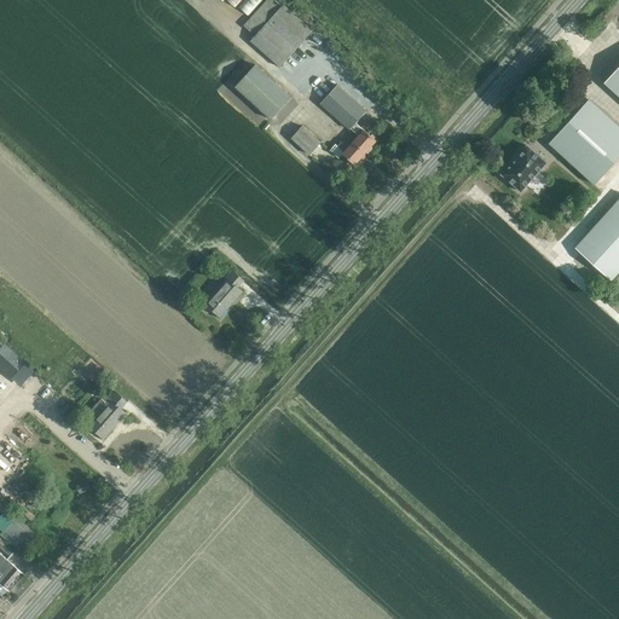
[(246,0),(239,7),(249,16),(262,0),(246,0)]
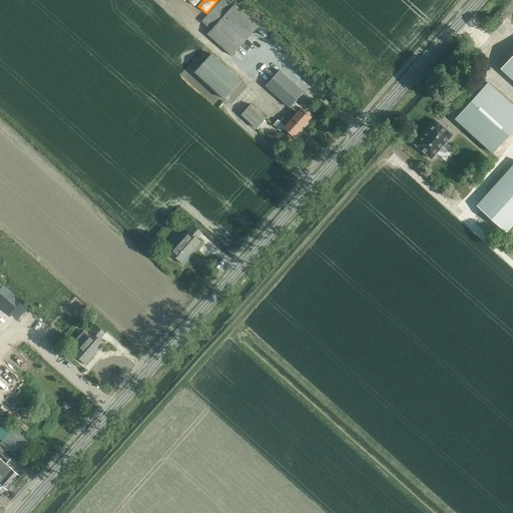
[(220,0),(201,21),(212,30),(208,35),(232,56),(260,26),(235,4),(234,5),(227,0),(220,0)]
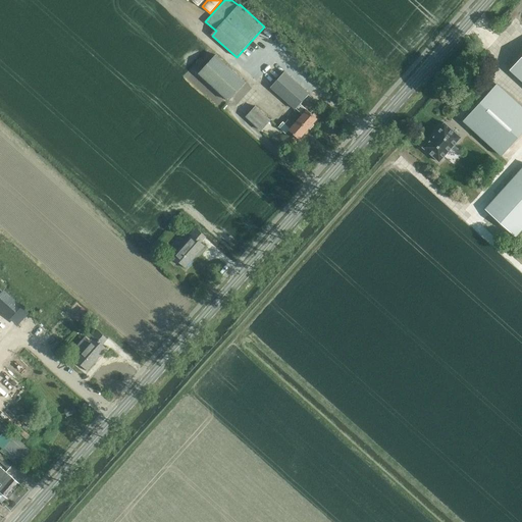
[(199,73),(229,101),(246,83),(215,55),(199,73)]
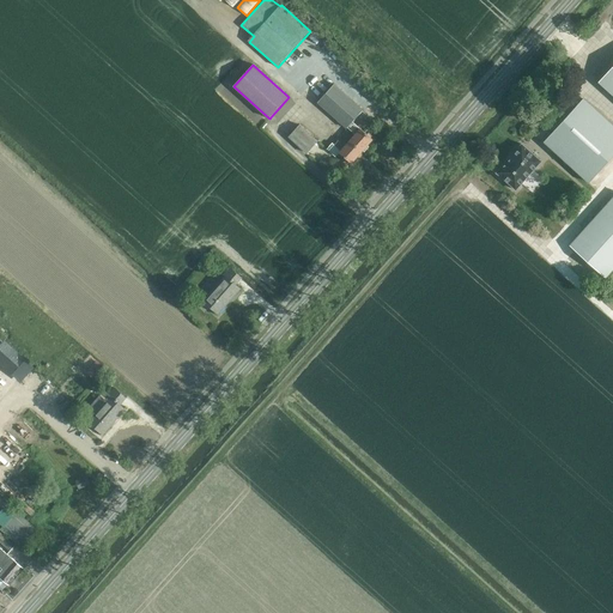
[(612,66),(599,83),(612,96),(612,66)]
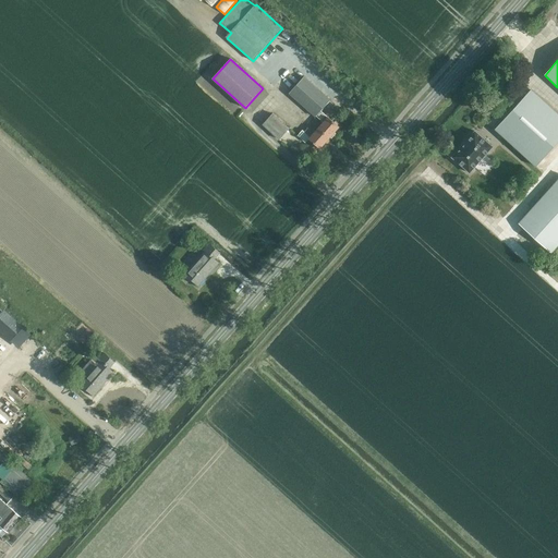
[(330,100),(322,93),(325,88),(315,80),(312,83),(305,77),(290,94),(315,117),(316,116),(324,123),(319,129),(329,137),(330,137),(332,138),(337,133),(335,132),(339,126),(328,117),(328,118),(320,111),(330,100)]
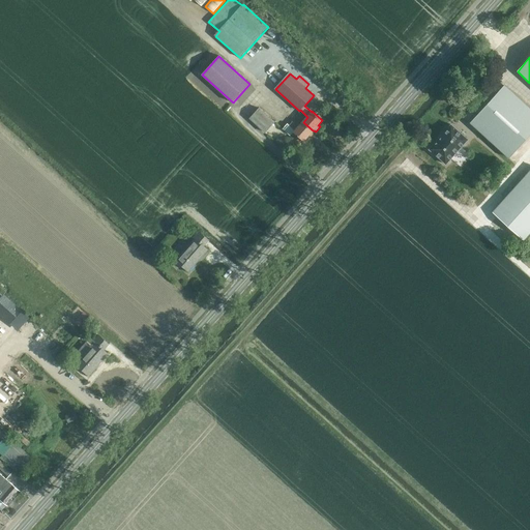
[(512,160),(529,141),(529,109),(505,86),(471,123),(512,160)]
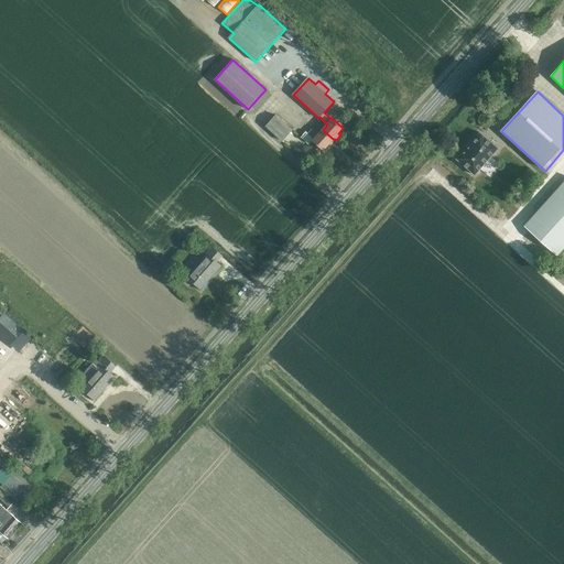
[(293,130),(275,115),(266,126),(283,141),(293,130)]
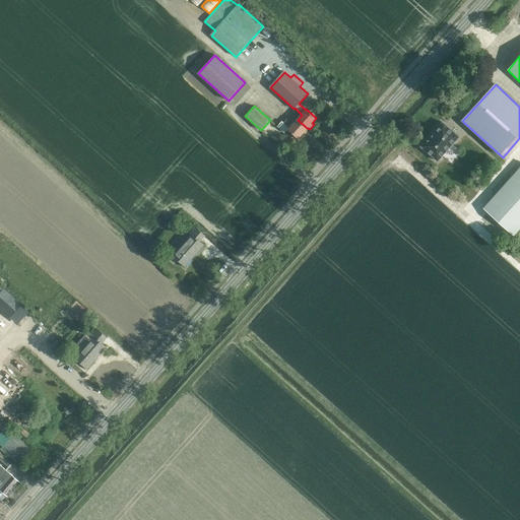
[(288,129),(293,133),(291,135),(296,139),(297,137),(299,138),(307,128),(298,120),(295,123),(288,119),(284,123),(289,128),(288,129)]
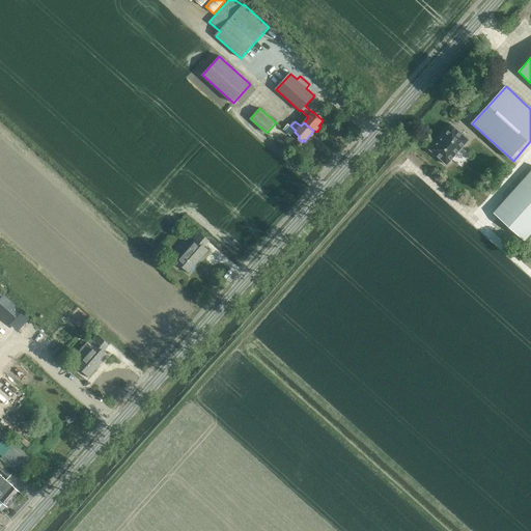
[(447,164),(469,139),(451,124),(430,149),(447,164)]
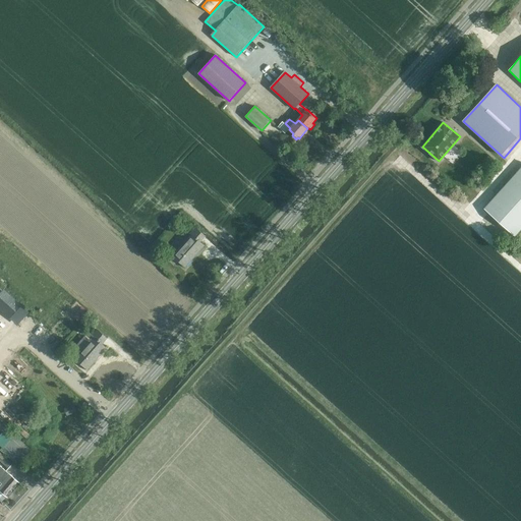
[(515,236),(520,229),(520,168),(484,209),(515,236)]
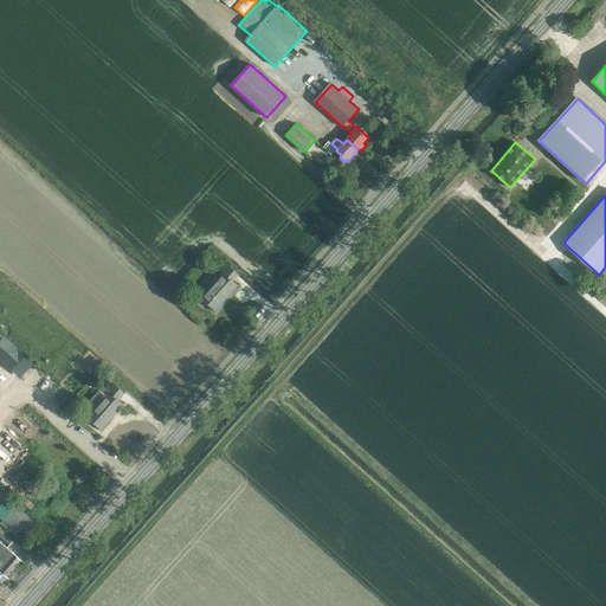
[(233,282),(239,275),(227,264),(221,272),(224,275),(202,298),(216,310),(238,285),(233,282)]
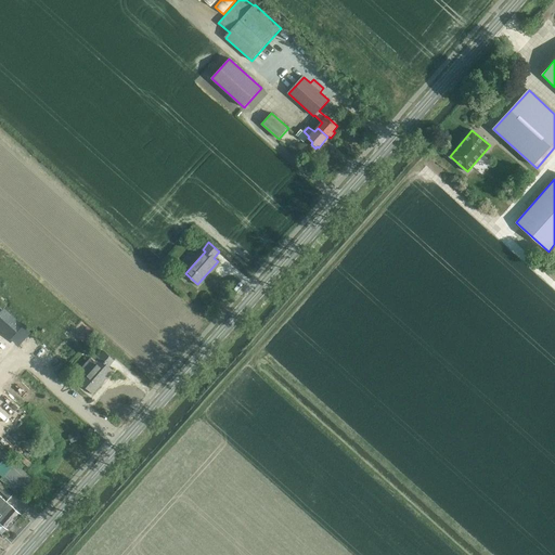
[(8,333),(17,341),(26,332),(16,323),(14,325),(1,313),(0,314),(0,321),(10,331),(8,333)]
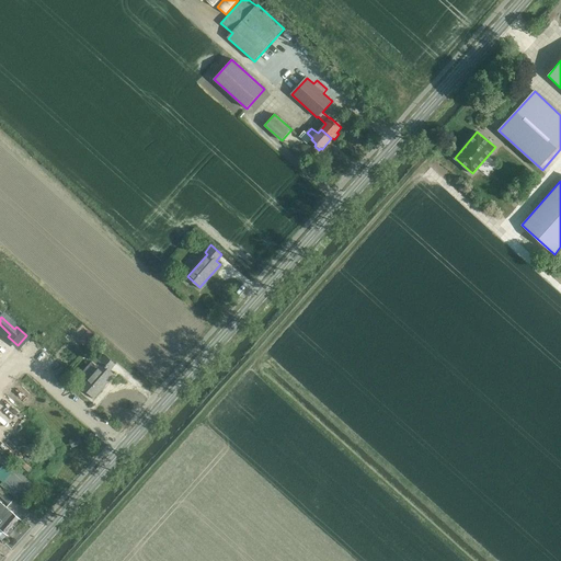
[(111,370),(116,365),(105,355),(100,362),(102,364),(81,386),(94,397),(115,374),(111,370)]
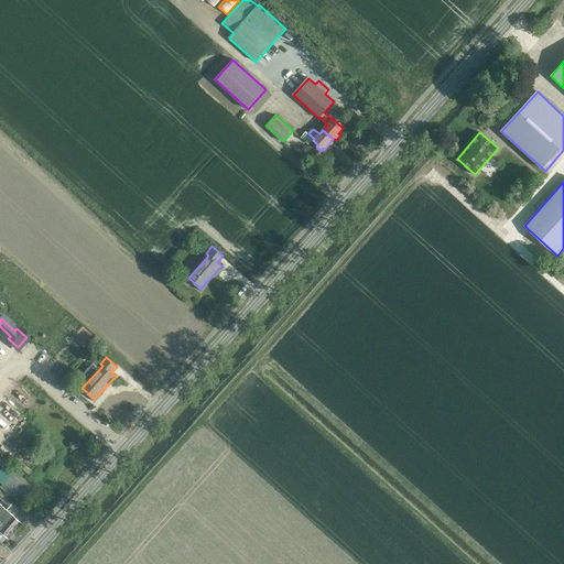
[(25,418),(0,444),(33,475),(57,448),(25,418)]
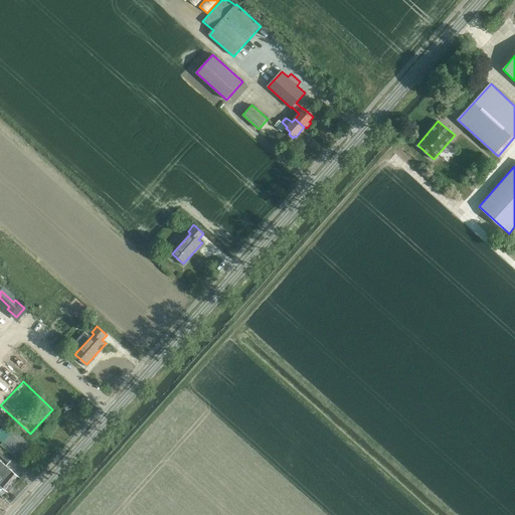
[(4,439),(0,443),(8,450),(12,446),(4,439)]
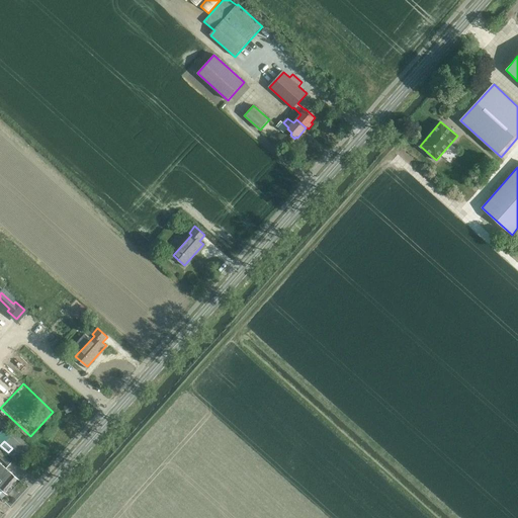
[(13,461),(0,449),(0,457),(9,465),(13,461)]
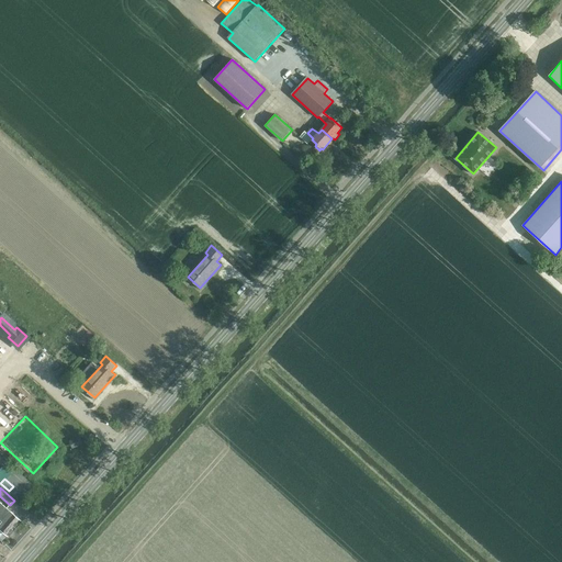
[(0,528),(9,536),(22,521),(11,513),(10,514),(6,509),(7,508),(0,502),(0,528)]
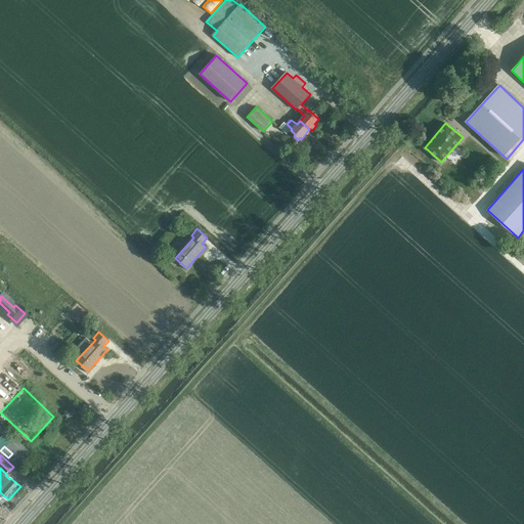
All buildings are outlined.
